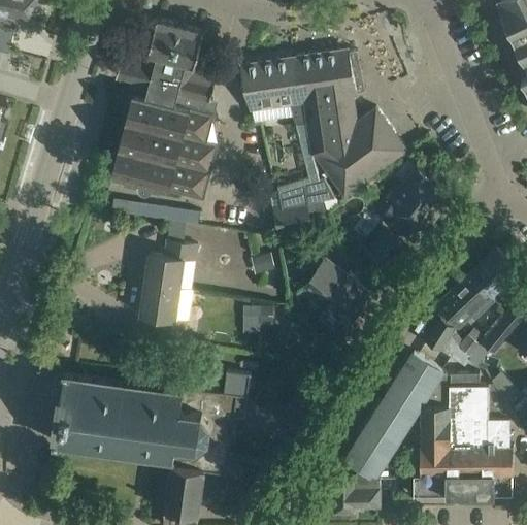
[(0,51),(5,53),(13,17),(28,20),(30,21),(30,19),(30,17),(33,15),(35,8),(32,6),(33,0),(0,0),(0,51)]
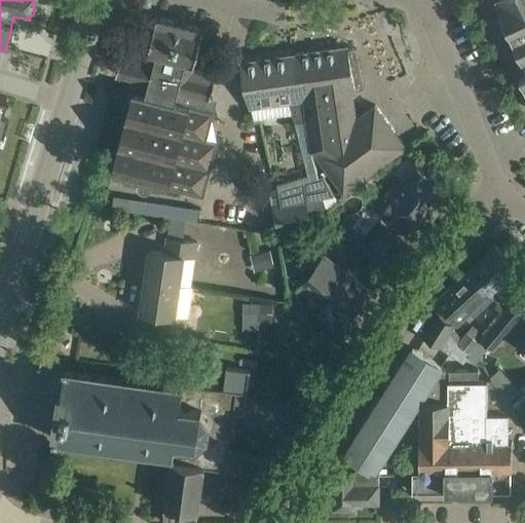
[(524,0),(501,0),(499,1),(496,9),(522,65),(524,64),(524,66),(524,75),(519,79),(524,91),(524,0)]
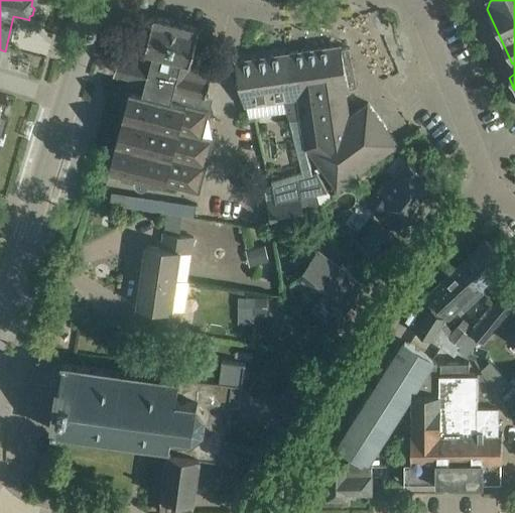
[(117,57),(113,76),(132,81),(204,100),(207,100),(213,79),(188,72),(199,31),(153,19),(141,63),(117,57)]
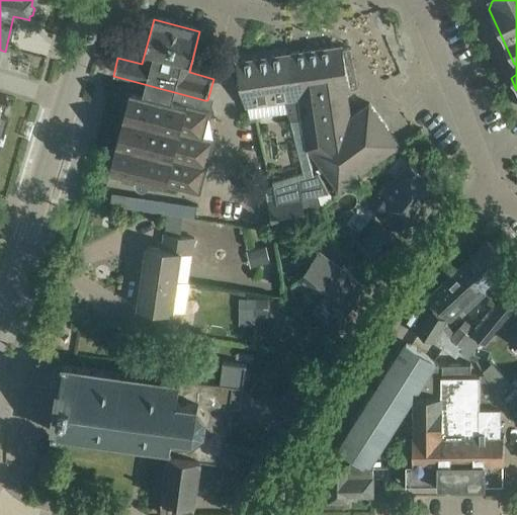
[(290,56),(294,82),(300,81),(303,101),(284,103),(289,123),(299,122),(307,153),(336,193),(399,148),(368,106),(350,120),(346,95),(350,94),(341,50),(339,48),(290,56)]
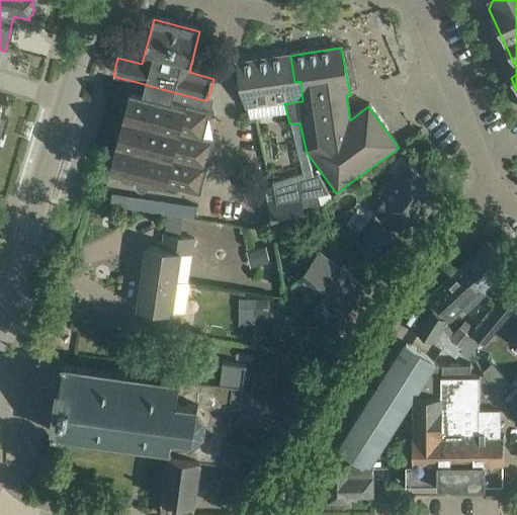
[(245,109),(284,103),(303,101),(300,81),(294,82),(290,56),(236,64),(245,109)]
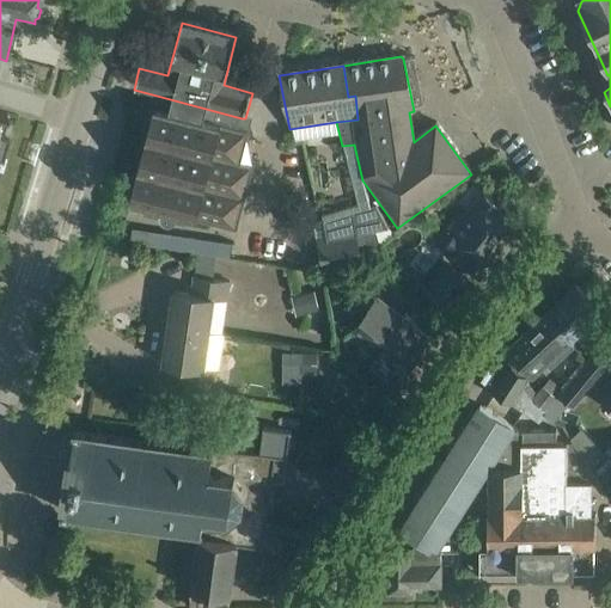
[(129,204),(159,212),(159,214),(159,216),(159,217),(160,220),(162,221),(163,222),(164,223),(166,223),(167,223),(170,223),(171,223),(173,222),(175,221),(176,220),(177,217),(177,216),(236,232),(252,167),(240,164),(248,134),(238,131),(242,118),(157,96),(129,204)]
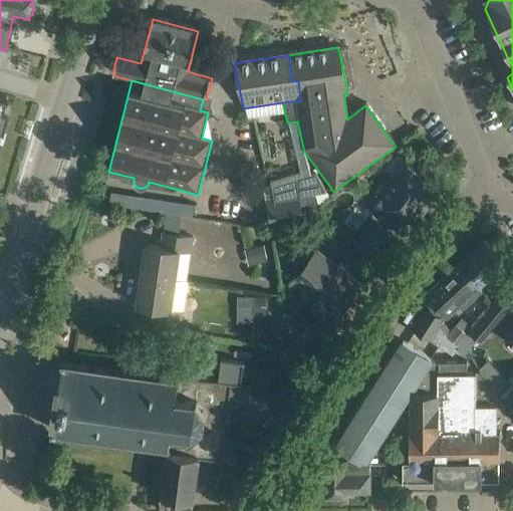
[(390,226),(400,233),(408,223),(434,189),(407,168),(392,187),(383,181),(364,206),(390,226)]
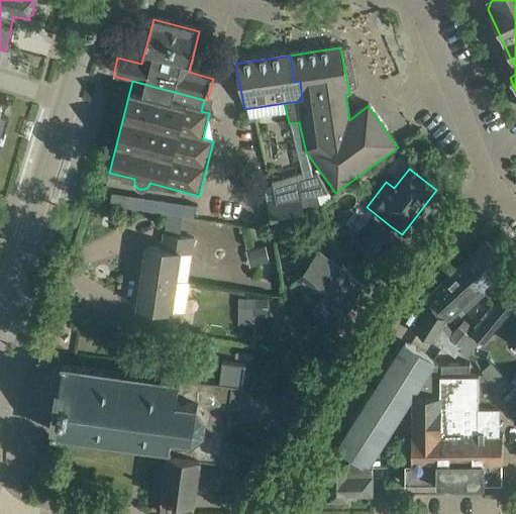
[(327,195),(317,176),(312,177),(273,189),(276,205),(316,197),(327,195)]
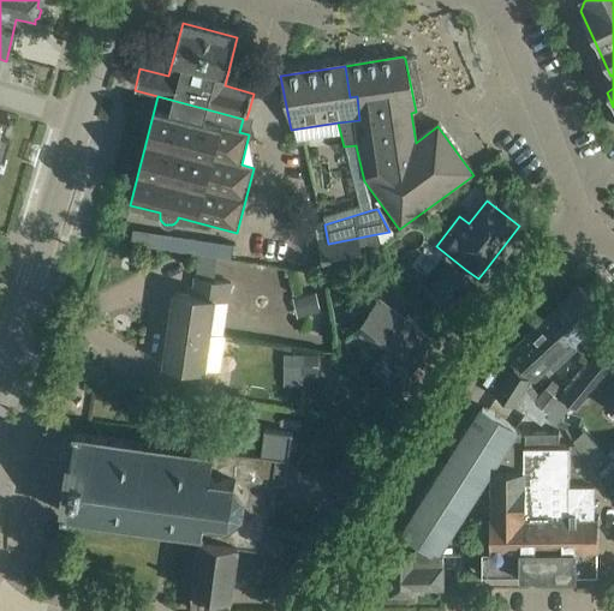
[(132,232),(130,246),(139,249),(142,233),(132,232)]
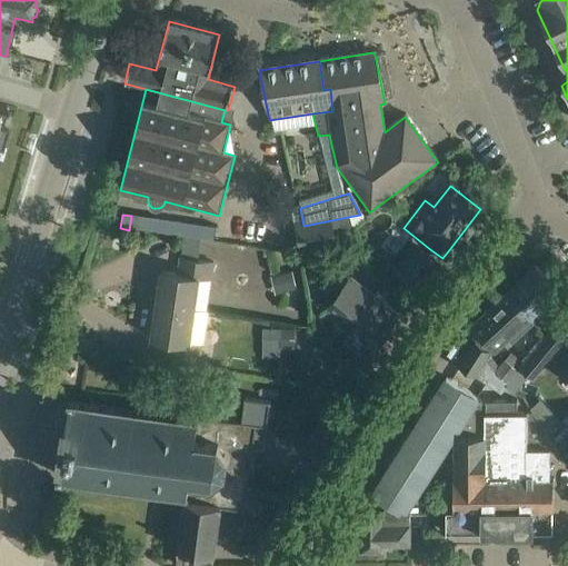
[(131,216),(129,230),(138,231),(140,218),(131,216)]
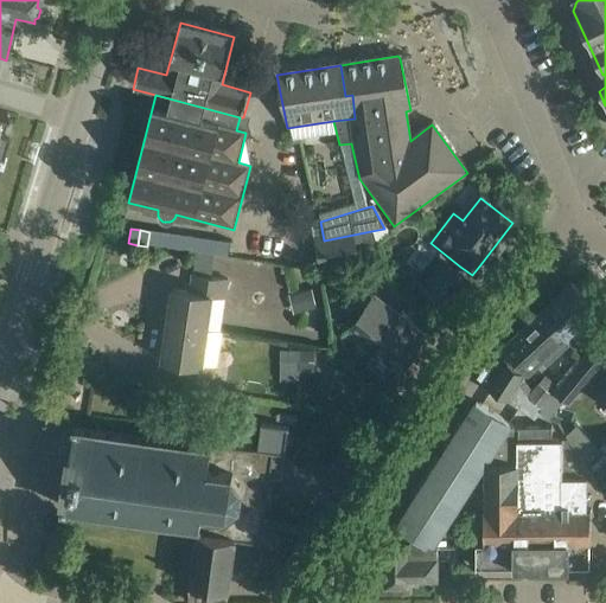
[(371,231),(324,241),(313,242),(318,270),(380,260),(371,231)]
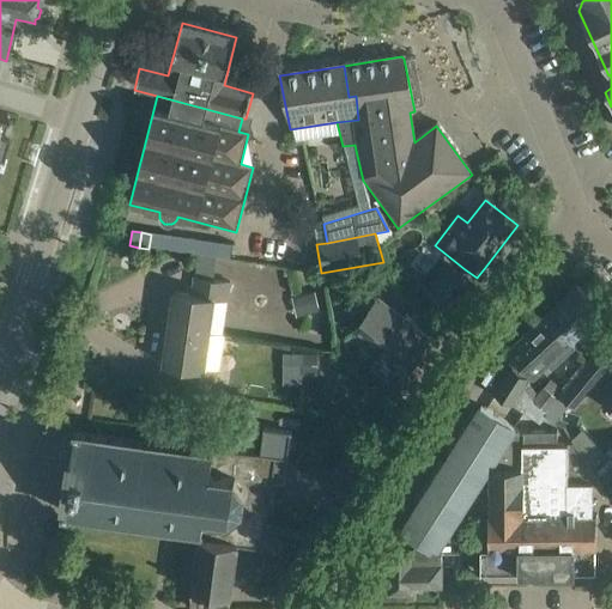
[(151,235),(149,249),(159,250),(162,236),(151,235)]
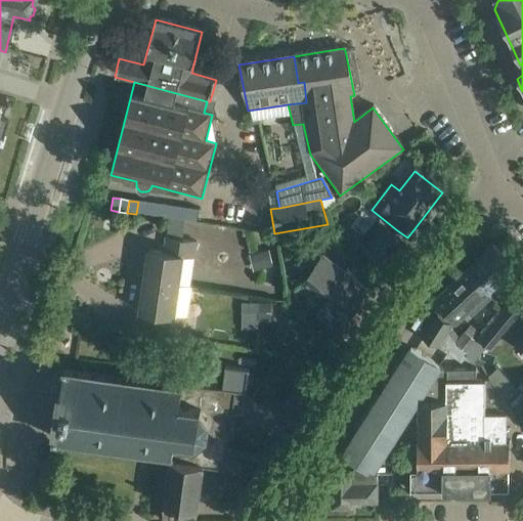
[(138,202),(136,214),(144,216),(146,203),(138,202)]
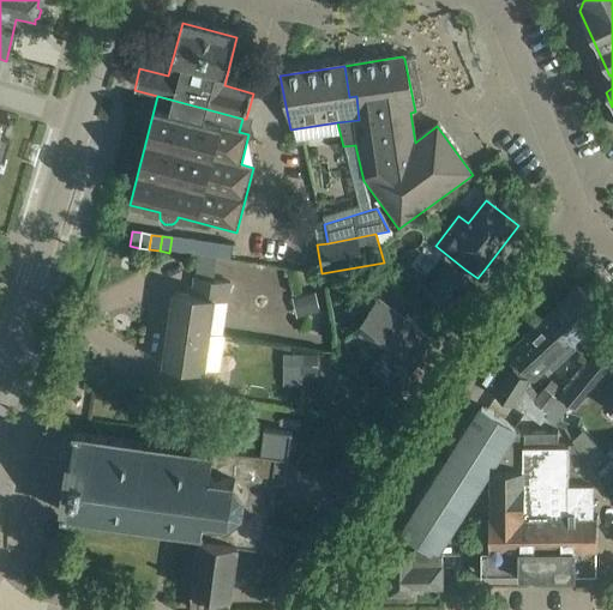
[(172,237),(169,253),(179,254),(181,239),(172,237)]
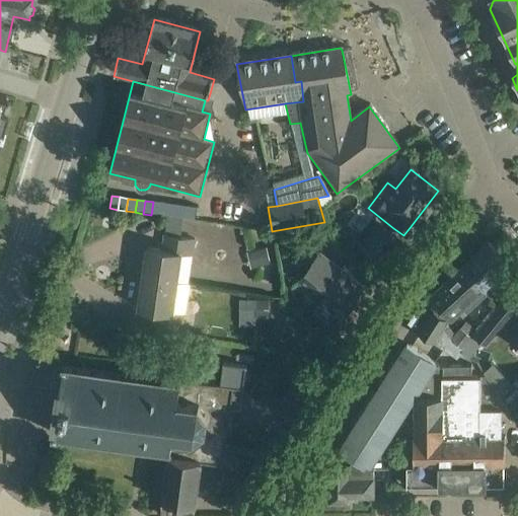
[(153,202),(151,215),(160,216),(162,204),(153,202)]
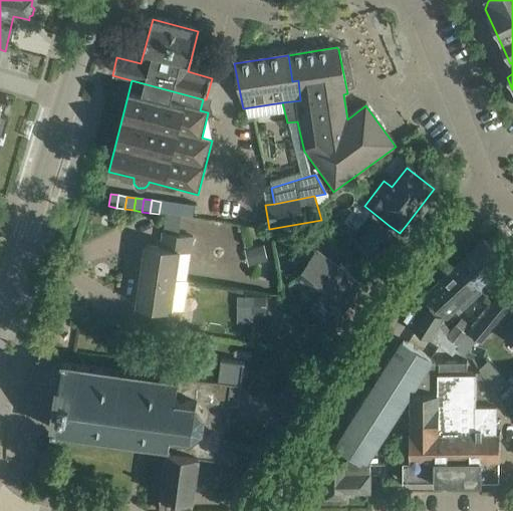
[(161,202),(159,214),(167,215),(169,203),(161,202)]
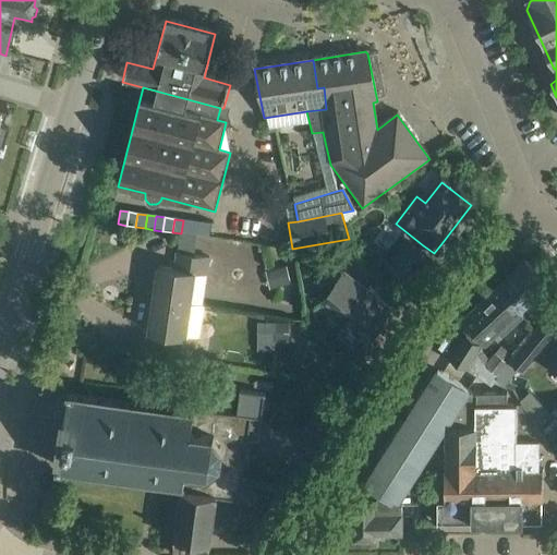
[(183,220),(181,233),(191,236),(192,221),(183,220)]
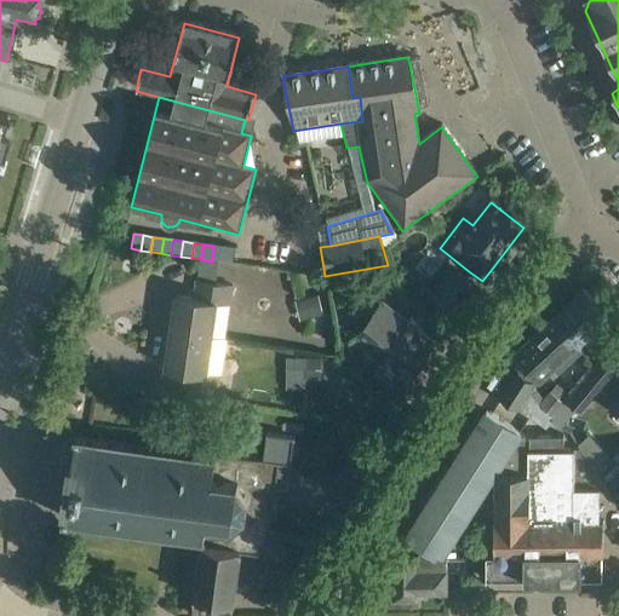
[(213,246),(212,262),(222,263),(224,247),(213,246)]
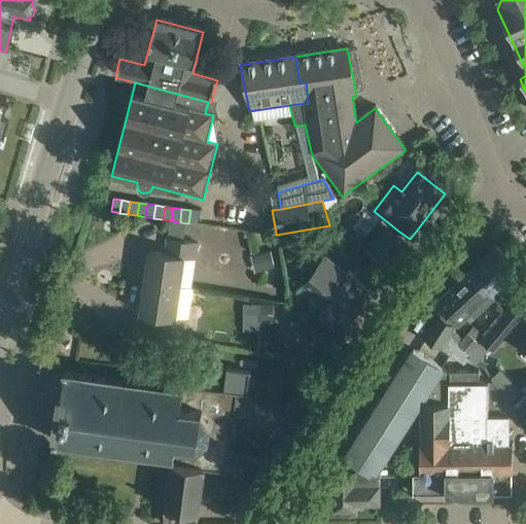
[(190,210),(188,223),(197,224),(199,212),(190,210)]
